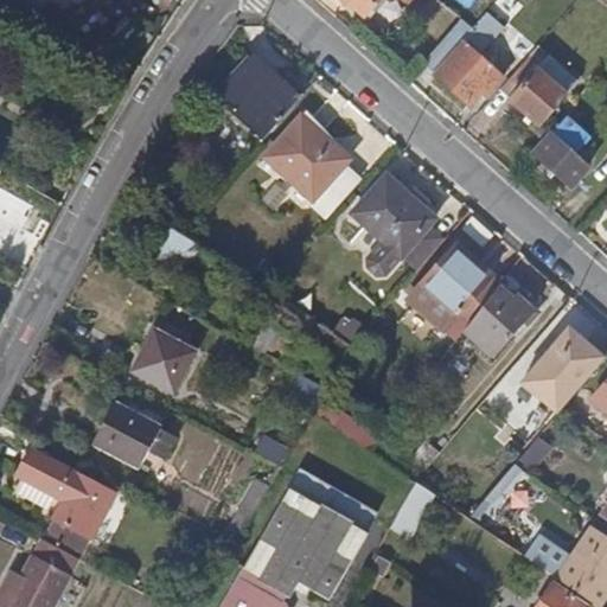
[(112,31),(132,0),(75,0),(72,5),(112,31)]
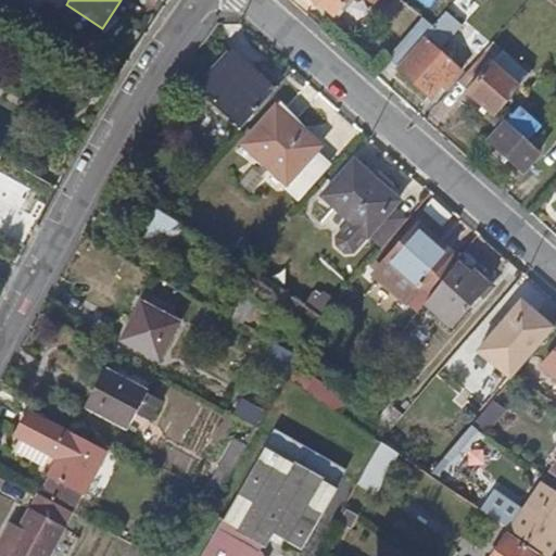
[(314,0),(328,12),(338,0),(314,0)]
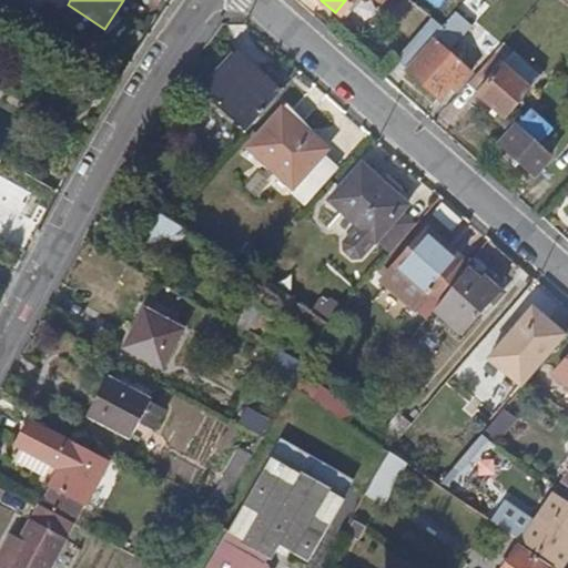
[(439,28),(433,37),(449,50),(470,26),(454,11),(439,28)]
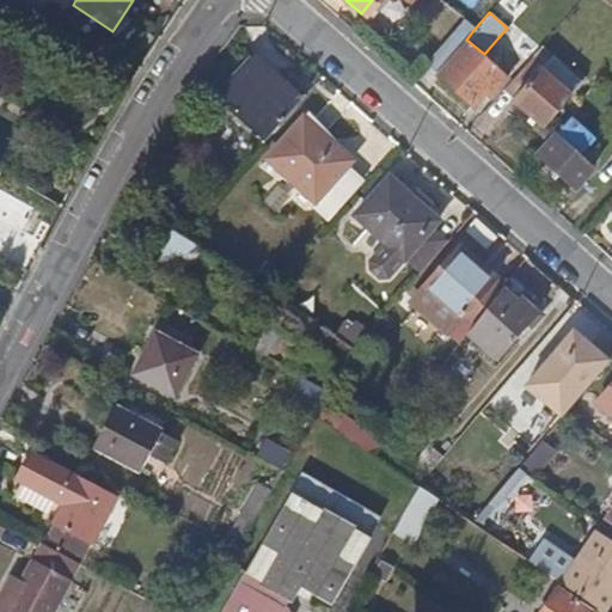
[(426,65),(436,73),(463,43),(466,40),(473,30),(463,22),(426,65)]
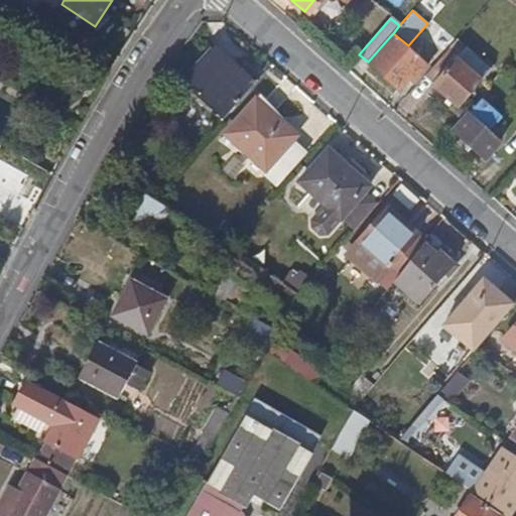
[(390,36),(368,61),(397,89),(406,79),(415,69),(420,62),(390,36)]
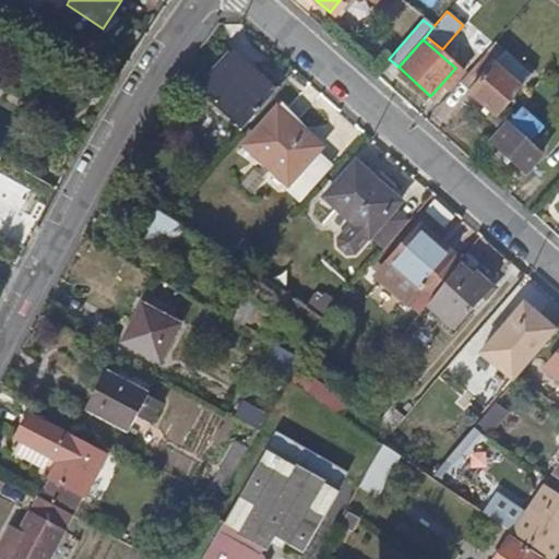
[(490,44),(456,83),(496,117),(530,76),(490,44)]
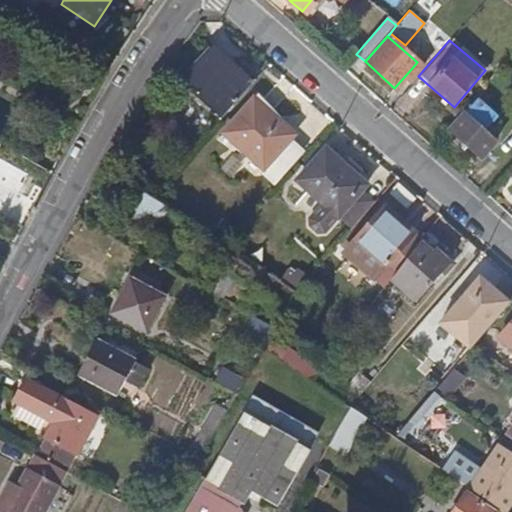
[(180,89),(216,121),(249,83),(212,51),(180,89)]
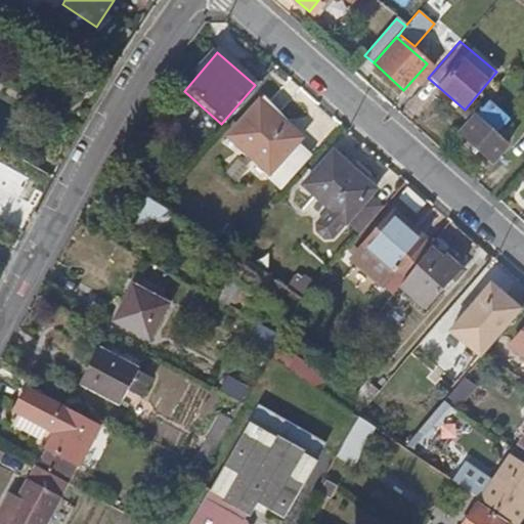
[(422,70),(412,80),(417,83),(425,73),(422,70)]
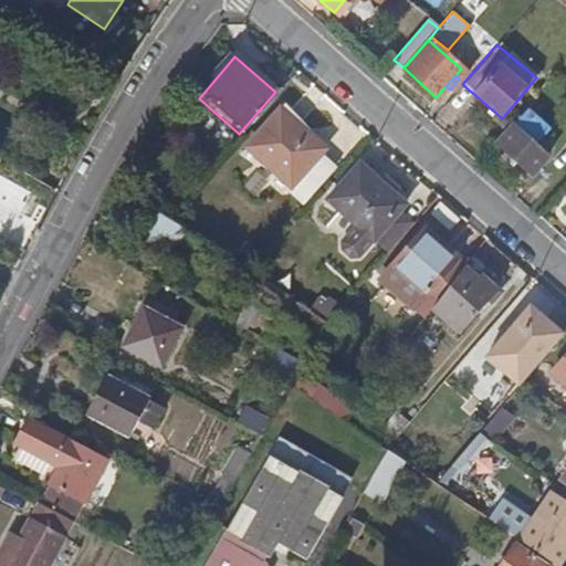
[(283,104),(278,112),(302,132),(306,126),(283,104)]
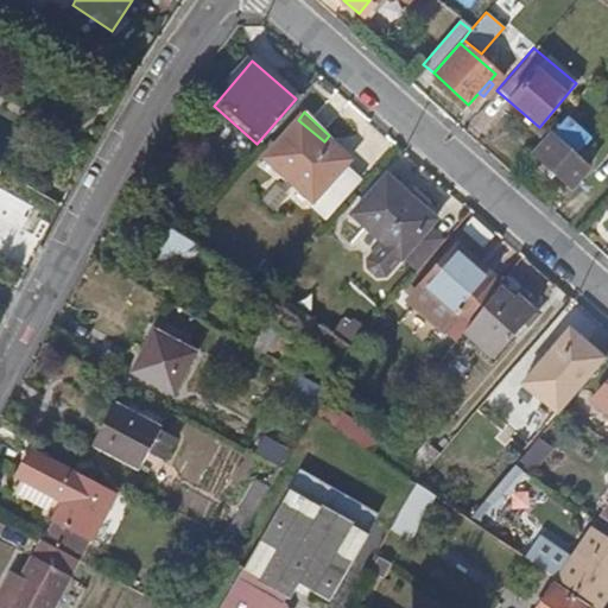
[(564,118),(533,154),(570,188),(588,168),(574,154),(588,139),(564,118)]
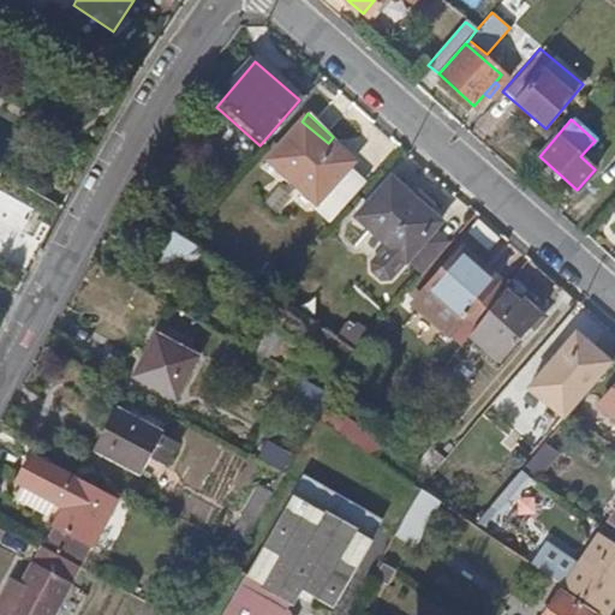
[(302,121),(268,162),(284,174),(314,198),(346,160),(328,143),(302,121)]
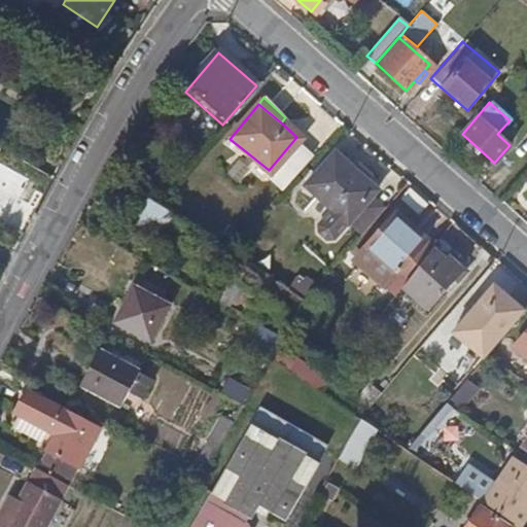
[(243,149),(230,139),(223,146),(237,156),(243,149)]
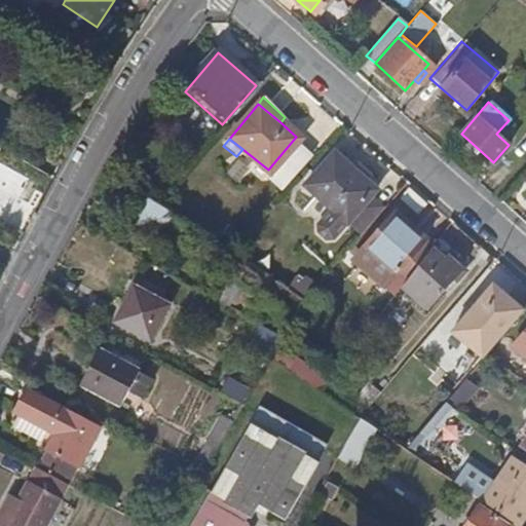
[(313,194),(341,160),(329,150),(301,183),(313,194)]
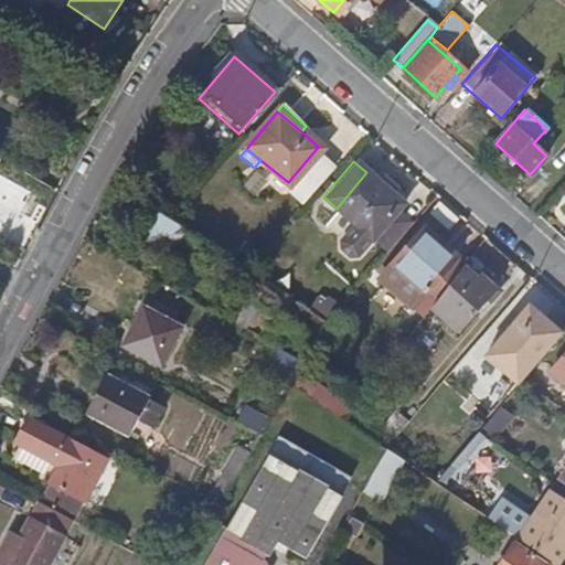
[(401,202),(366,172),(337,209),(349,219),(371,237),(401,202)]
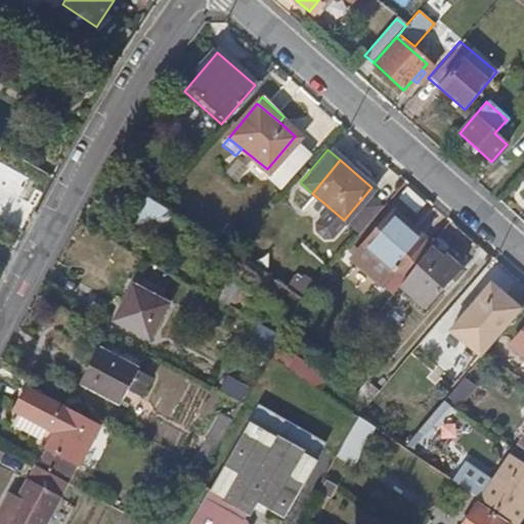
[(121,202),(131,185),(125,181),(115,197),(121,202)]
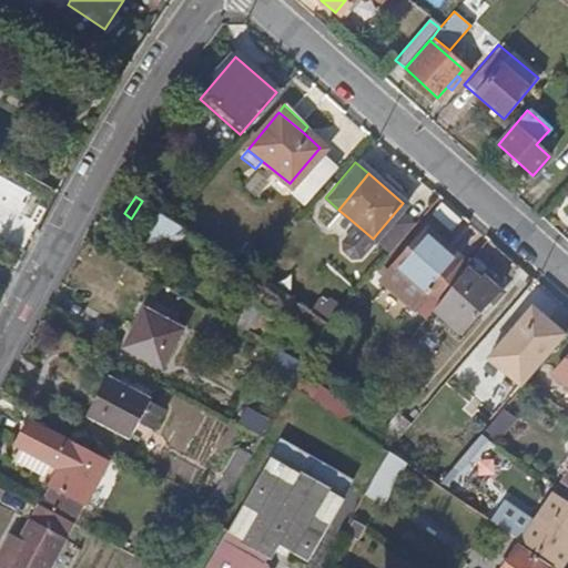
[(338,210),(325,198),(315,210),(330,221),(338,210)]
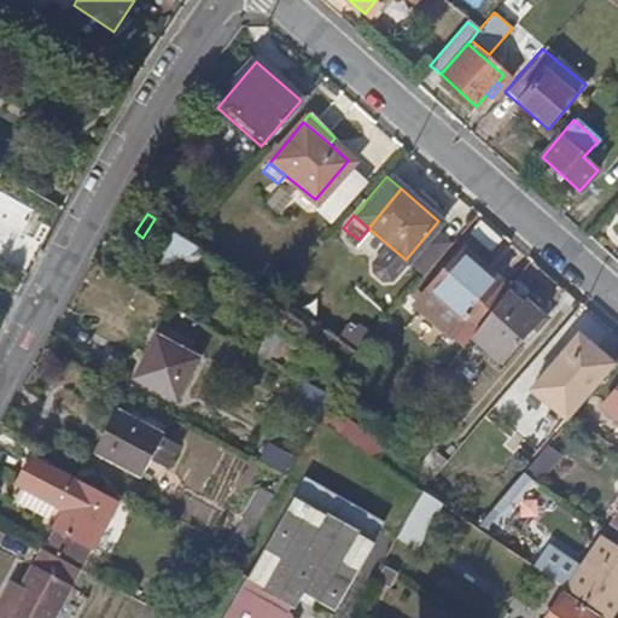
[(205,289),(222,266),(184,239),(165,227),(150,249),(205,289)]
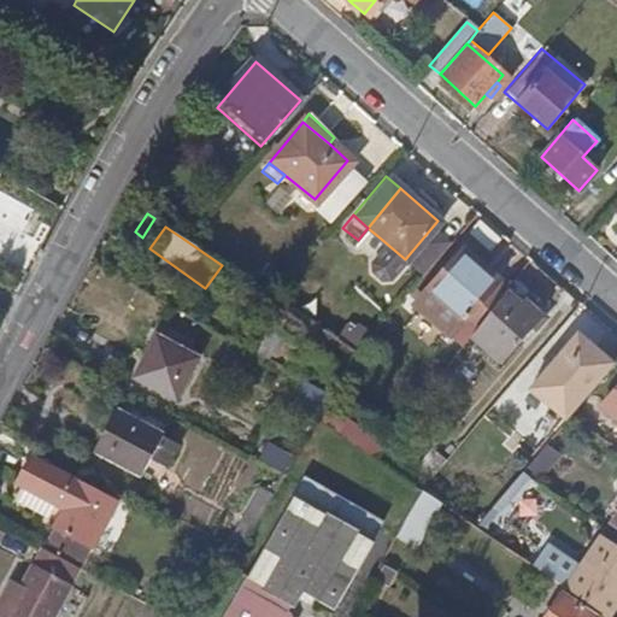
[(368,228),(358,240),(371,252),(381,239),(368,228)]
